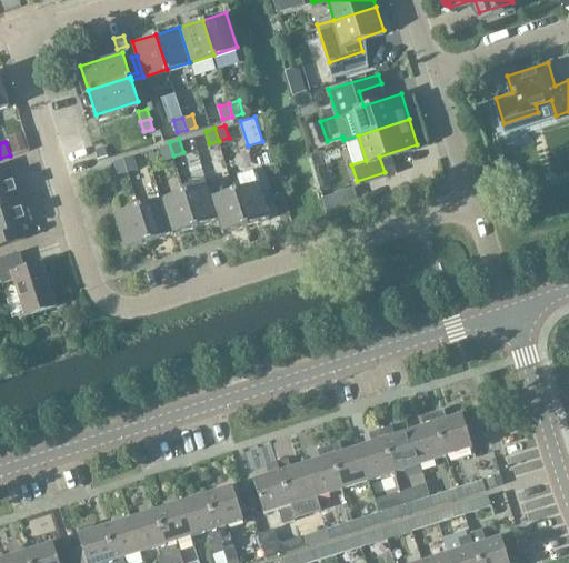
[(173,156),(169,142),(160,146),(165,158),(173,156)]
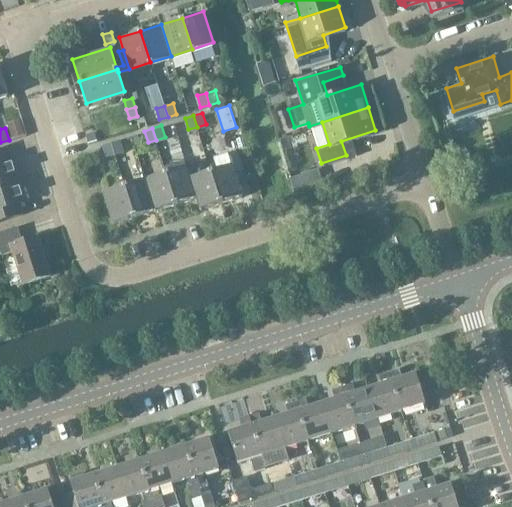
[(93,130),(85,133),(88,142),(96,139),(93,130)]
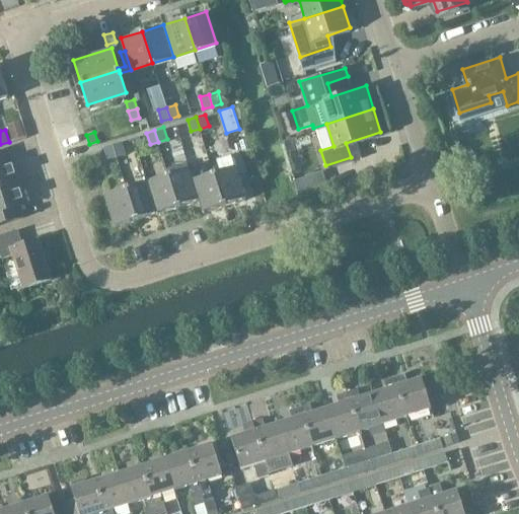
[(121,140),(113,143),(116,154),(125,152),(121,140)]
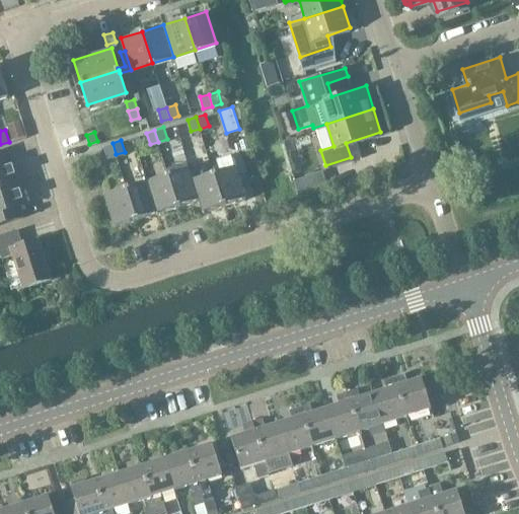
[(116,154),(113,143),(104,145),(107,157),(116,154)]
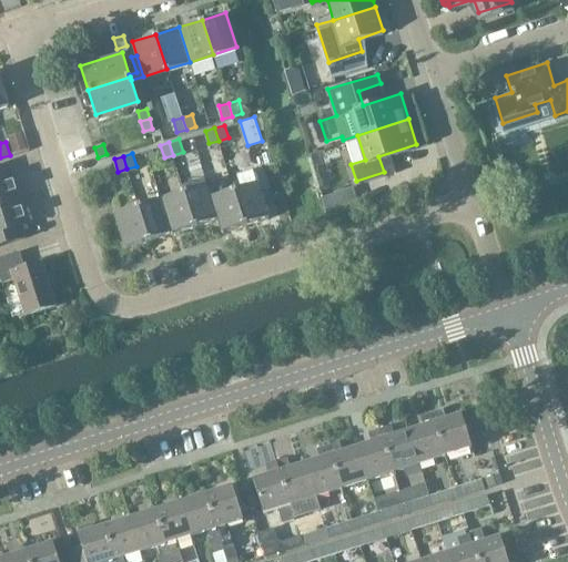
[(0,202),(21,195),(13,171),(6,173),(2,162),(0,162),(0,202)]
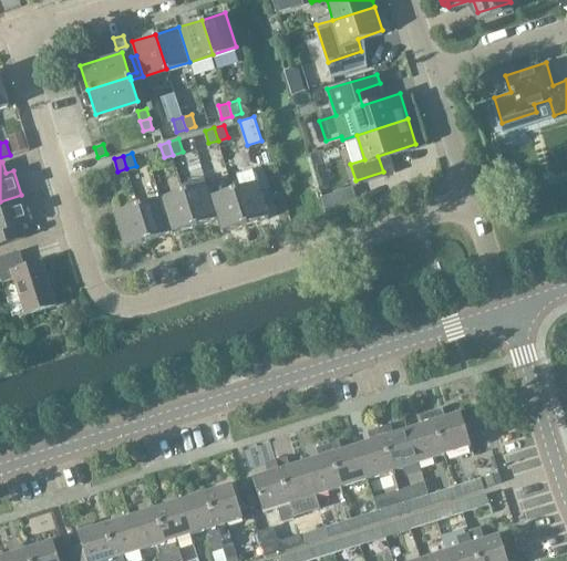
[(234,187),(245,221),(268,215),(257,179),(253,166),(237,170),(240,185),(234,187)]
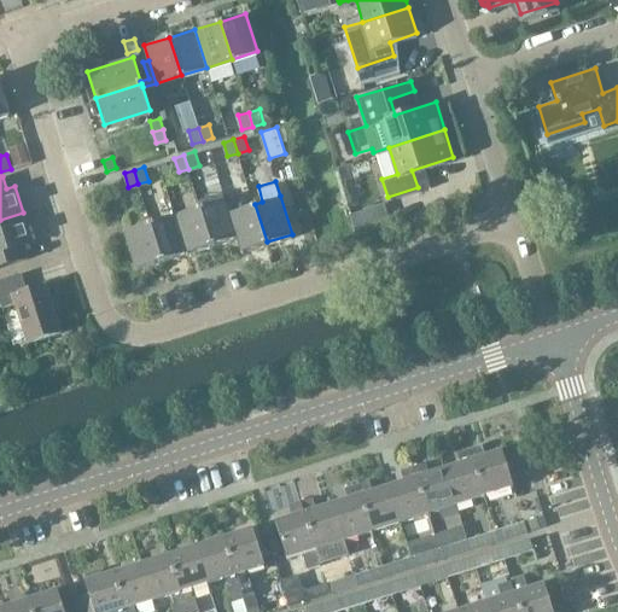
[(238,235),(231,211),(226,198),(200,205),(211,244),(237,235),(238,235)]
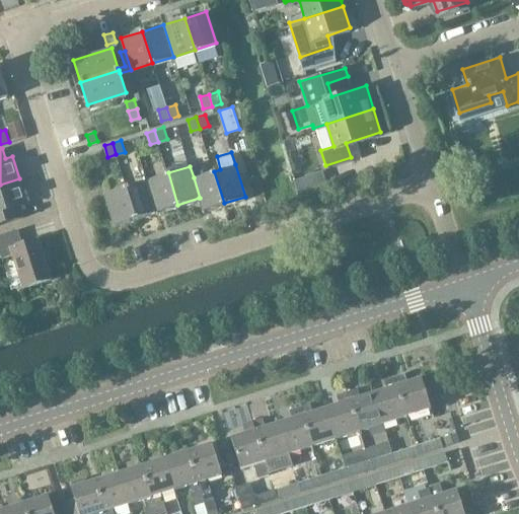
[(200,198),(199,198),(202,210),(224,203),(214,171),(194,177),(200,198)]
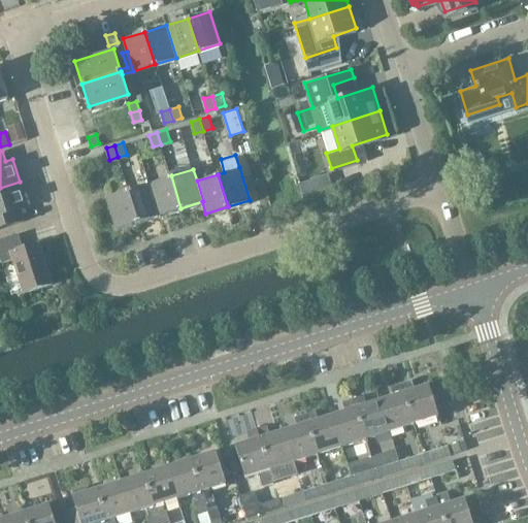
[(159,215),(180,208),(171,175),(150,183),(159,215)]
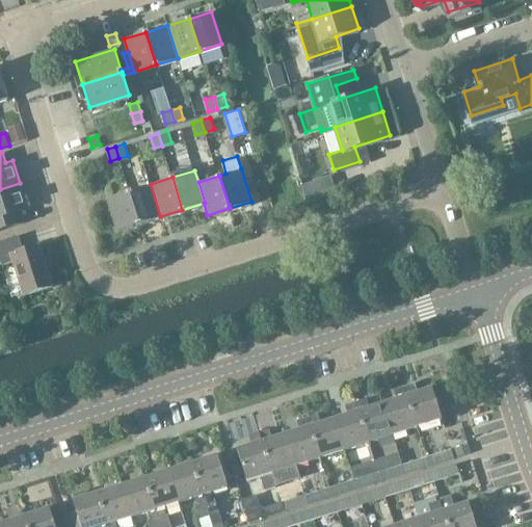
[(310,180),(300,182),(303,194),(313,191),(310,180)]
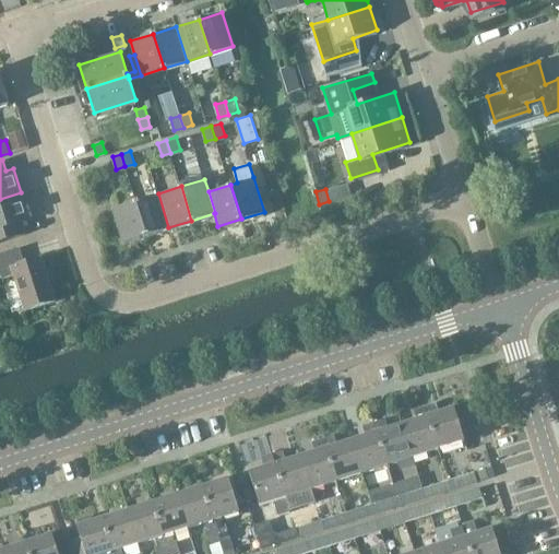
[(28,217),(21,192),(0,199),(0,237),(25,231),(21,220),(28,217)]
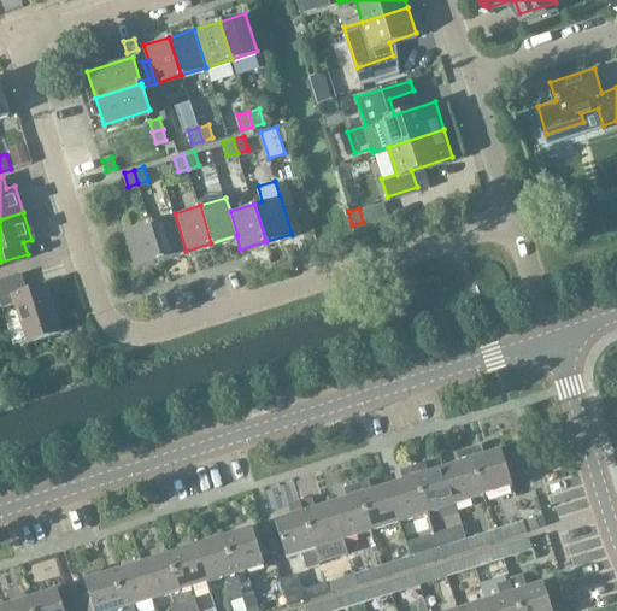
[(162,259),(186,251),(175,213),(150,221),(162,259)]
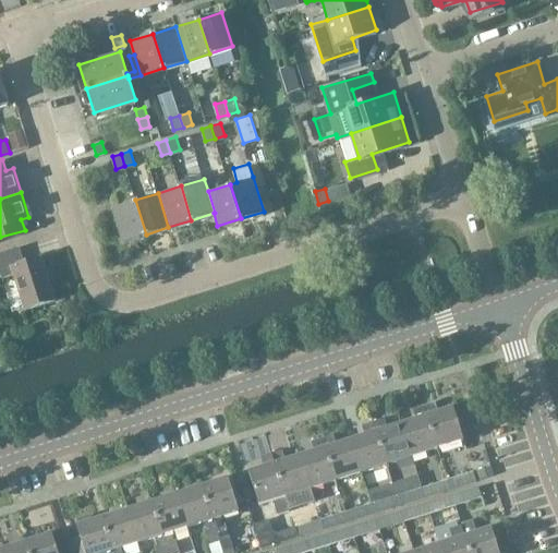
[(123,241),(146,235),(135,200),(112,207),(123,241)]
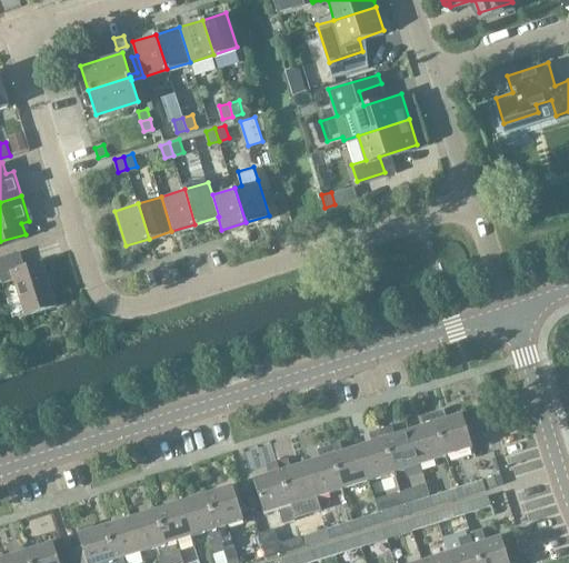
[(25,265),(19,248),(0,253),(0,275),(1,280),(15,275),(26,312),(55,302),(41,260),(25,265)]
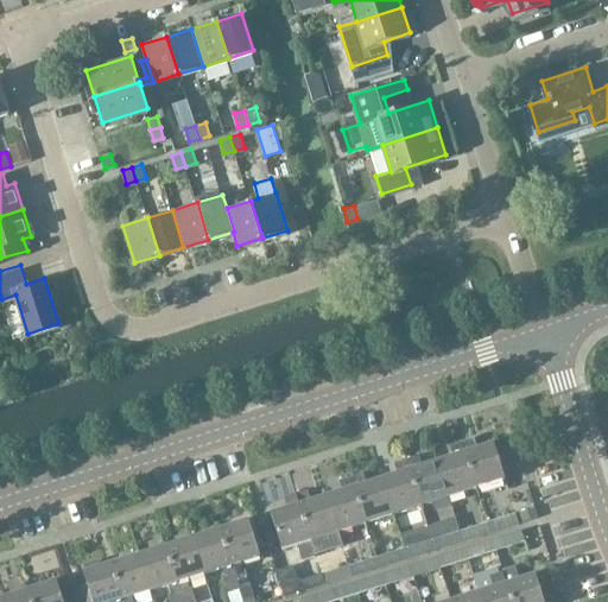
[(461,439),(476,486),(504,477),(493,442),(476,447),(473,436),(461,439)]
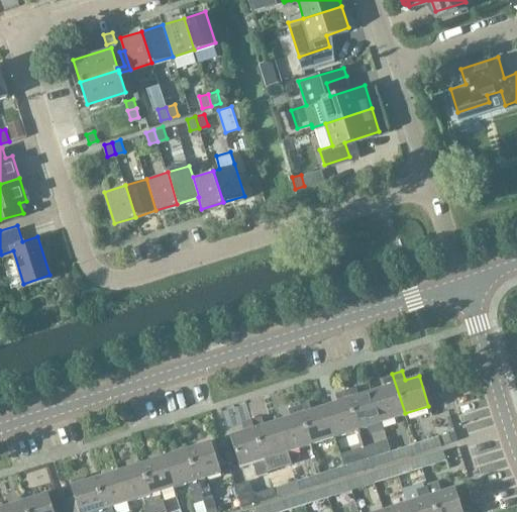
[(405,413),(392,374),(382,378),(385,386),(372,391),(381,421),(405,413)]
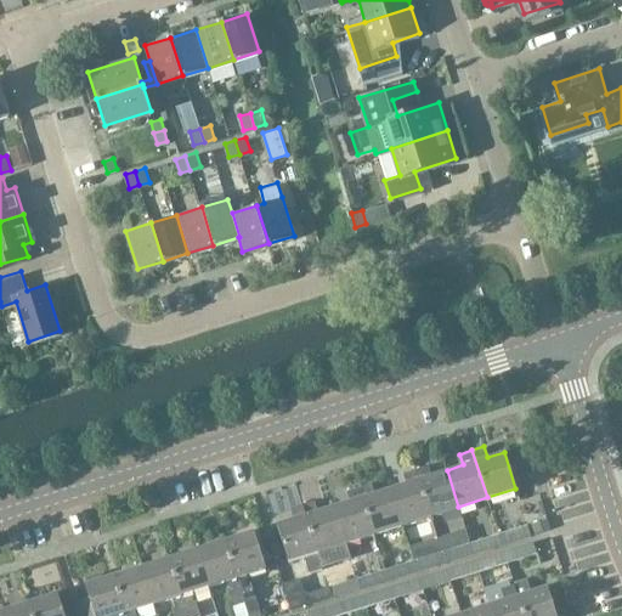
[(458,507),(447,470),(430,475),(428,464),(416,468),(430,515),(458,507)]
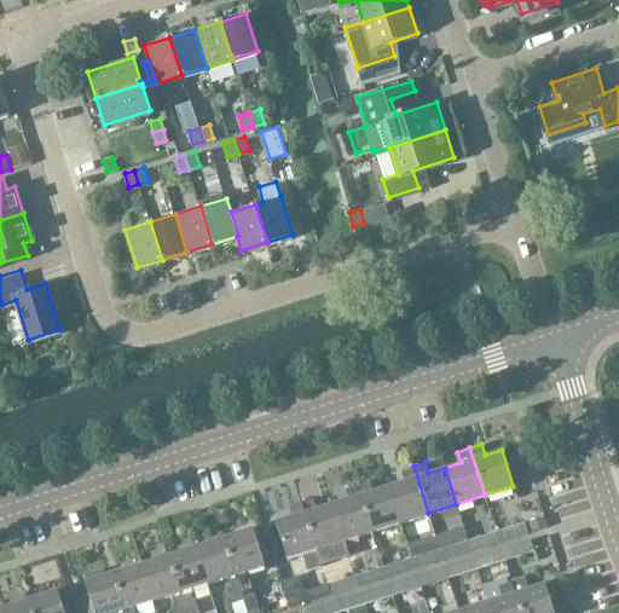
[(428,513),(414,466),(401,469),(404,480),(388,485),(400,521),(428,513)]
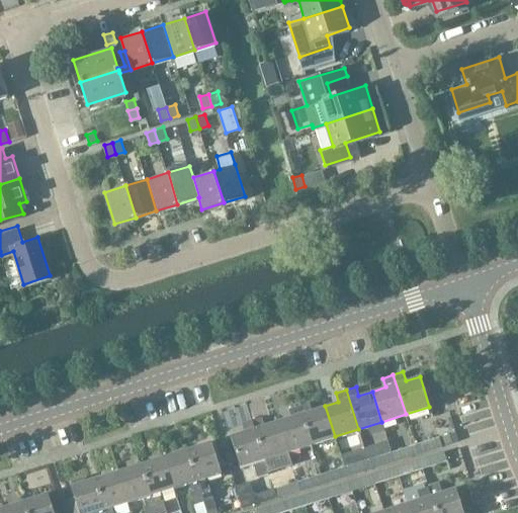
[(335,436),(325,406),(312,410),(309,401),(298,405),(311,444),(335,436)]
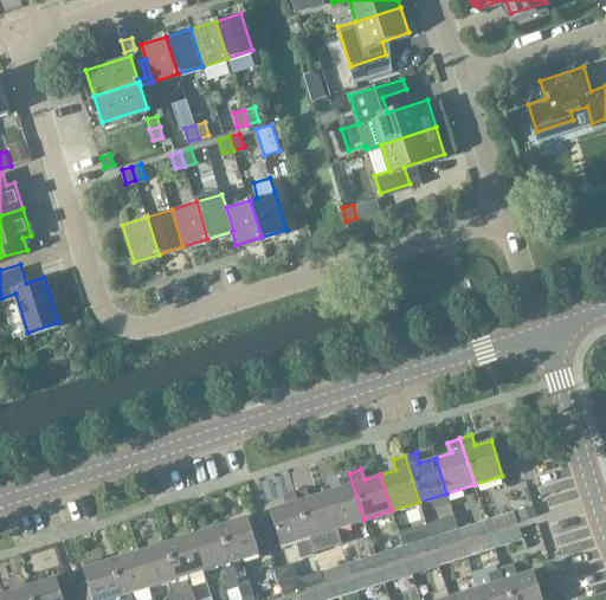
[(341,486),(324,492),(336,528),(363,520),(349,473),(337,477),(341,486)]
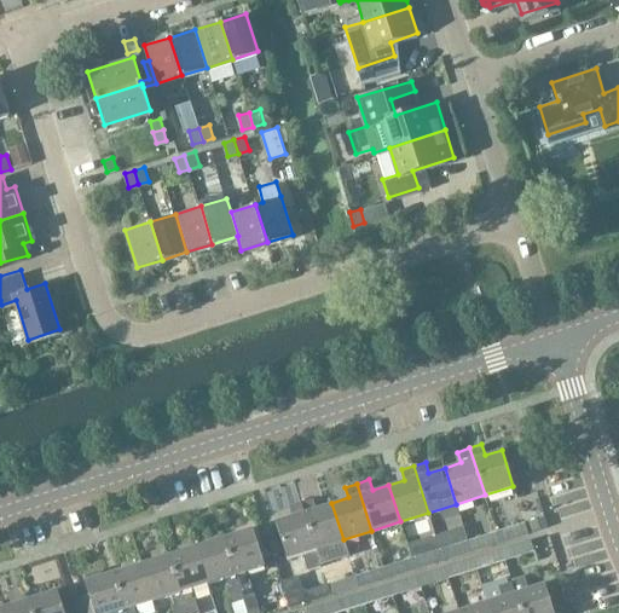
[(343,539),(331,503),(316,508),(312,497),(300,501),(314,549),(343,539)]
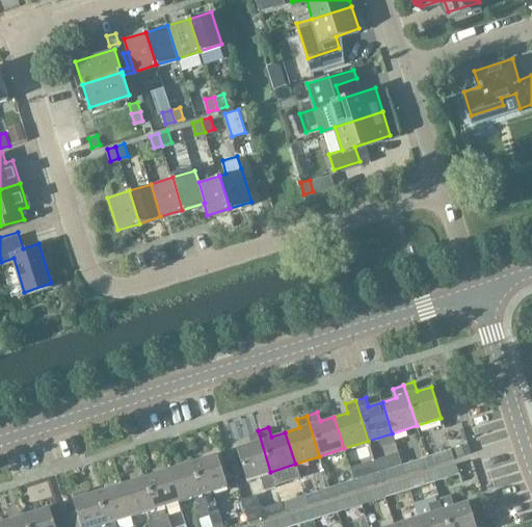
[(270,472),(258,430),(247,433),(250,443),(236,448),(245,479),(260,475),(264,488),(274,484),(270,472)]
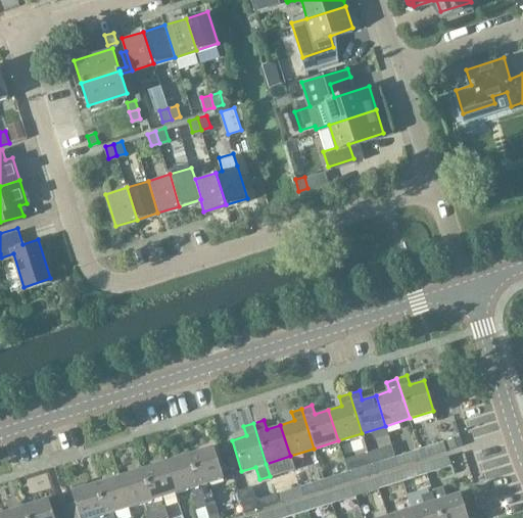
[(419,448),(421,456),(445,449),(443,439),(419,448)]
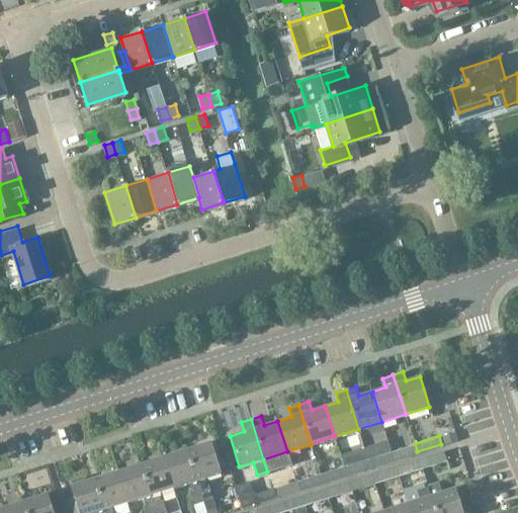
[(211,441),(187,449),(202,500),(206,512),(208,512),(218,510),(208,484),(206,485),(204,477),(221,472),(211,441)]
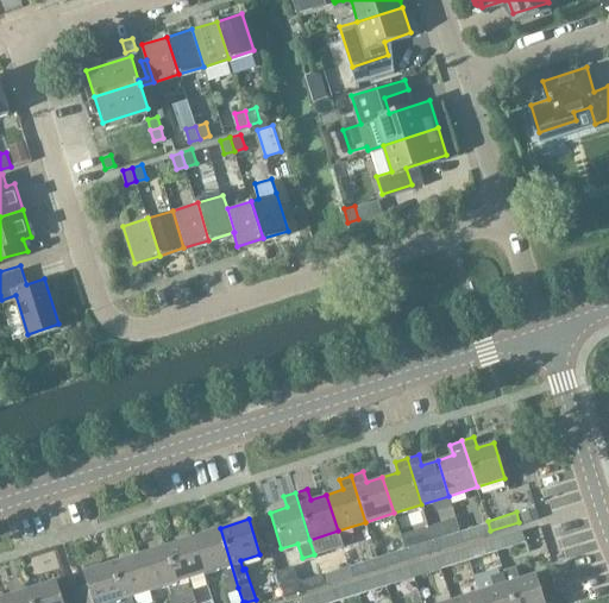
[(463,540),(490,531),(488,521),(459,529),(463,540)]
